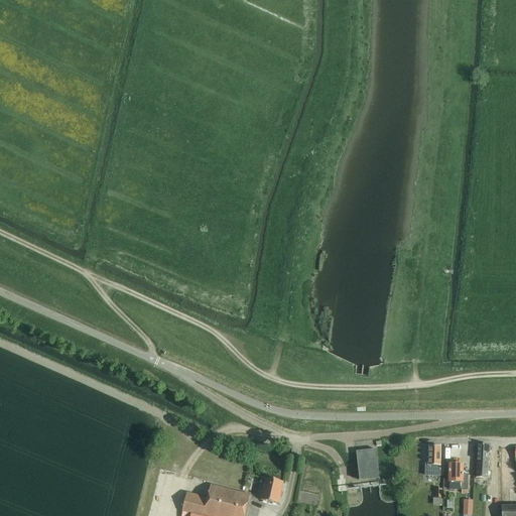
[(488,462),(489,445),(478,445),(477,462),(488,462)]
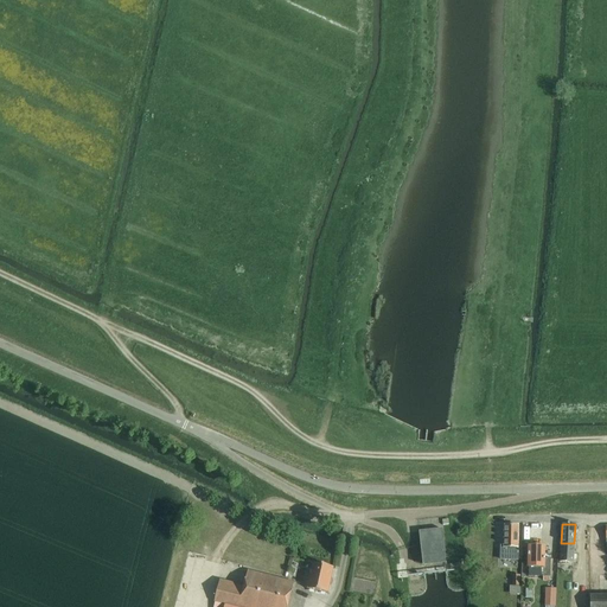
[(504,548),(500,548),(500,555),(500,560),(517,560),(517,555),(517,538),(517,526),(504,525),(504,537),(504,548)]
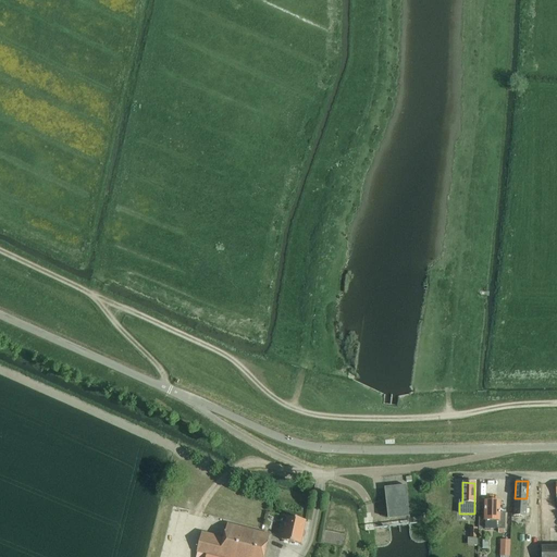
[(387,517),(390,517),(408,515),(405,485),(384,487),(385,498),(387,517)]
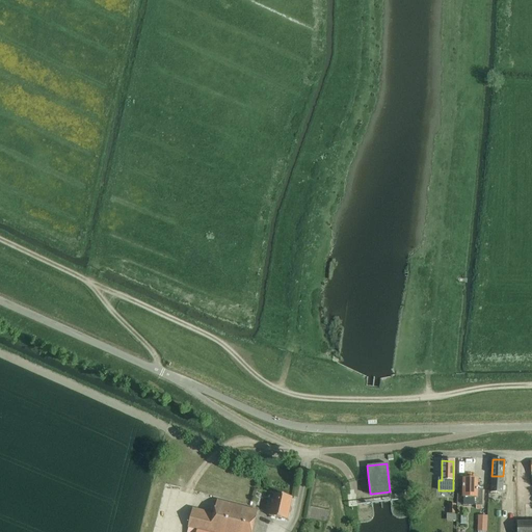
[(502,494),(503,476),(491,476),(490,493),(502,494)]
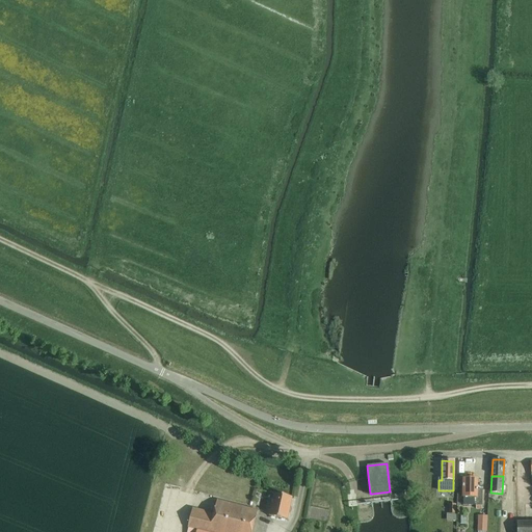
[(480,489),(476,489),(476,479),(463,479),(462,497),(462,505),(481,506),(482,489),(480,489)]
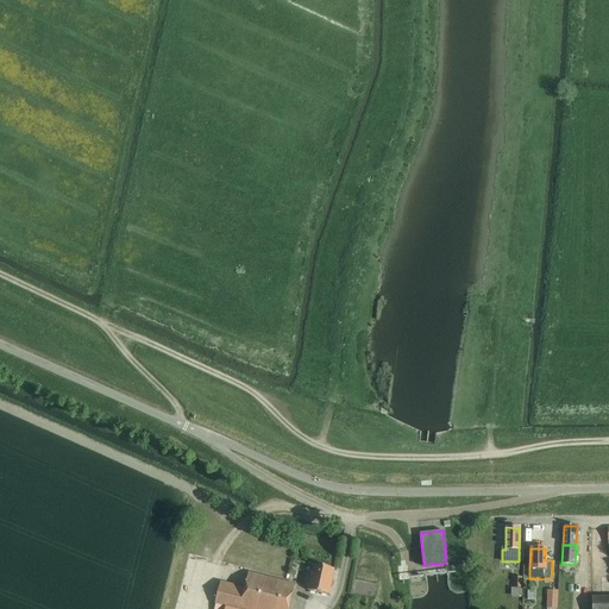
[(328,596),(334,570),(313,565),(308,591),(328,596)]
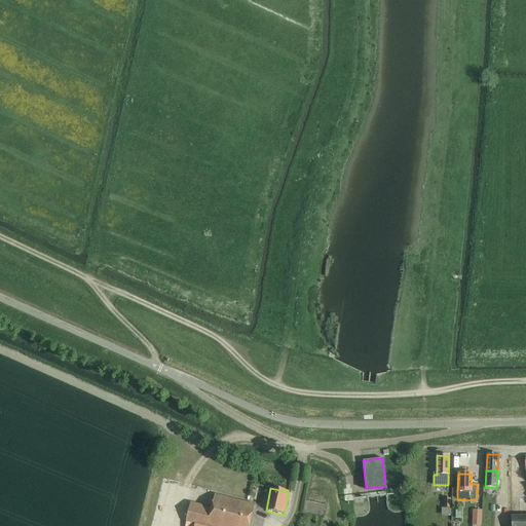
[(184,525),(249,525),(252,515),(255,504),(215,495),(211,509),(190,503),(187,513),(185,521),(186,521),(184,525)]
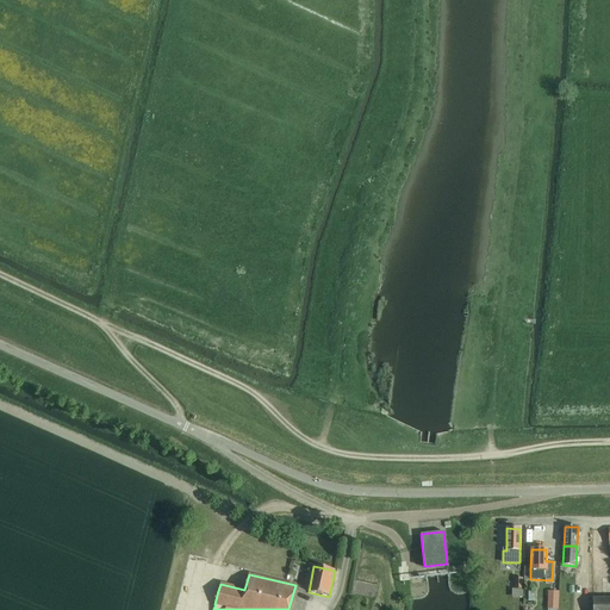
[(559,596),(570,596),(570,579),(559,579),(559,596)]
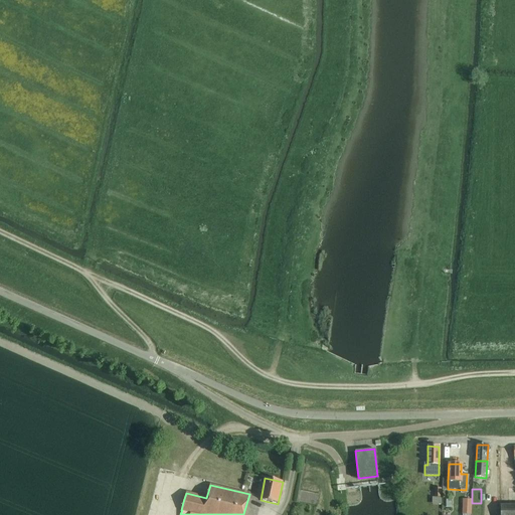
[(462,499),(462,514),(471,514),(471,499),(462,499)]
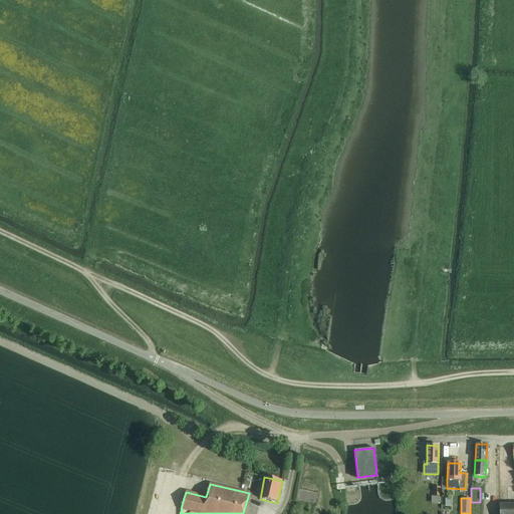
[(499,513),(513,513),(513,504),(499,505),(499,513)]
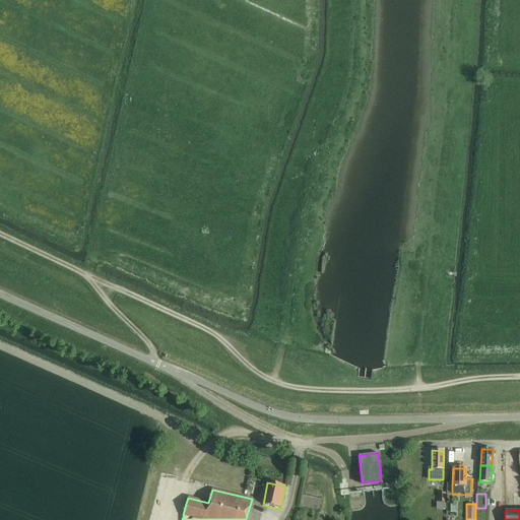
All buildings are outlined.
